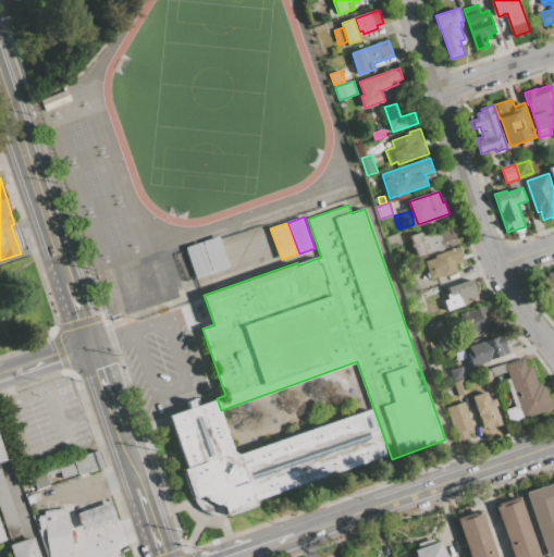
[(411,236),(425,232),(427,238),(428,235),(430,234),(433,234),(435,235),(452,230),(454,236),(457,235),(459,243),(419,257),(416,248),(414,248),(413,244),(414,244),(411,236)]
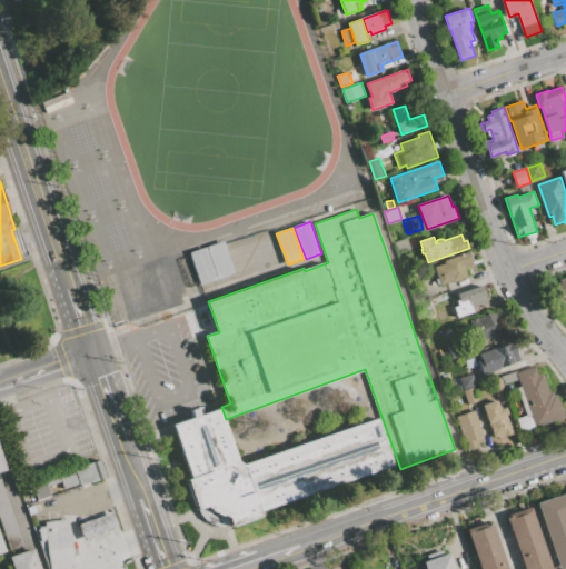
[(394,242),(408,238),(413,249),(398,253),(394,242)]
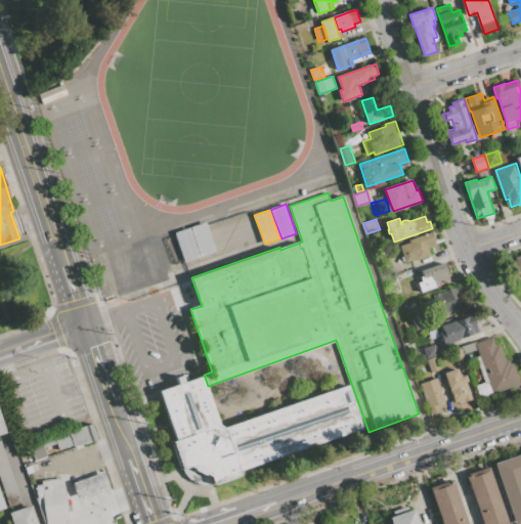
[(207,222),(217,252),(203,257),(192,227),(207,222)]
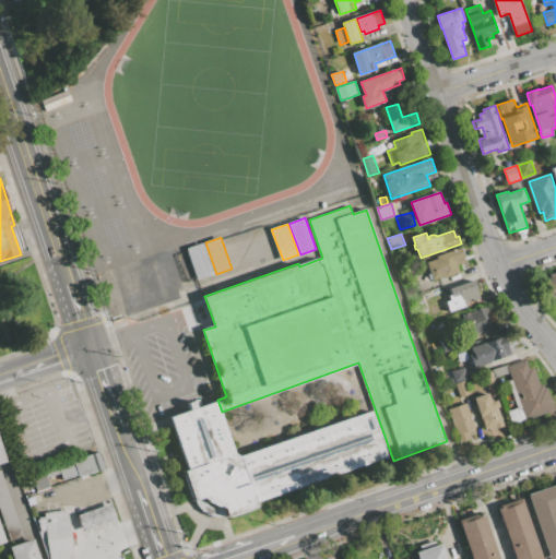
[(187,248),(203,242),(214,274),(198,280),(187,248)]
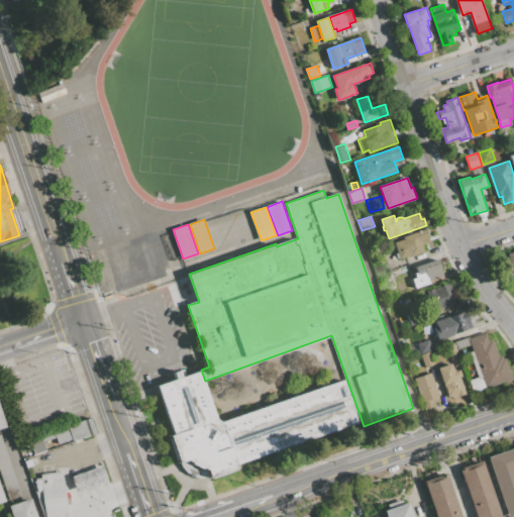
[(396,242),(405,239),(404,236),(428,228),(432,241),(424,244),(426,251),(412,256),(411,255),(402,259),(396,242)]
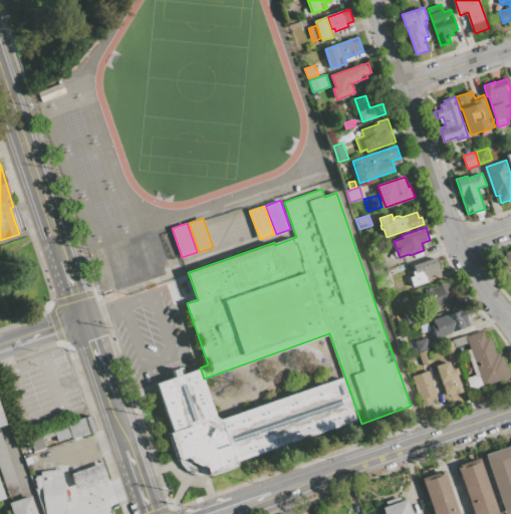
[(364,241),(371,239),(368,230),(361,233),(364,241)]
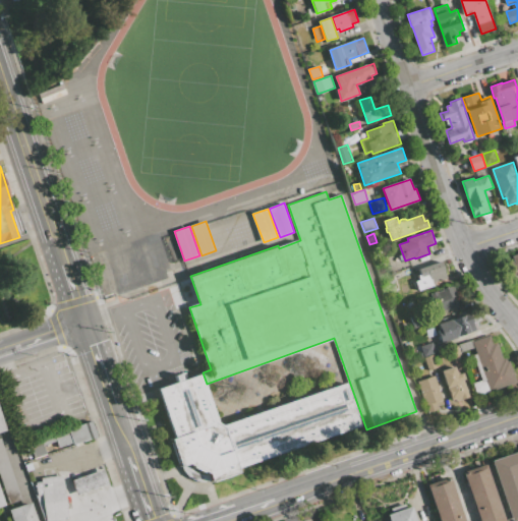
[(381,278),(393,274),(388,258),(382,261),(379,251),(372,253),(381,278)]
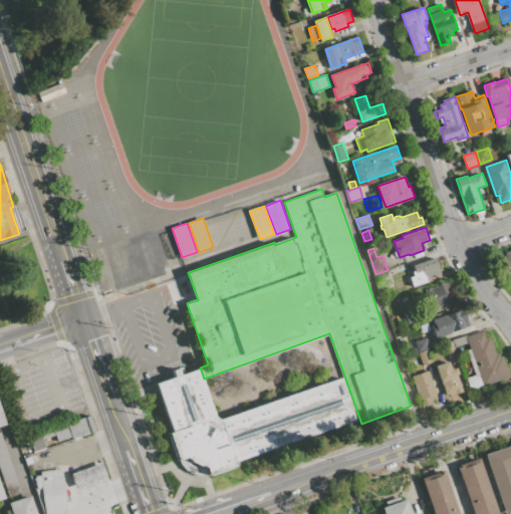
[(510,249),(500,254),(507,273),(510,271),(510,249)]
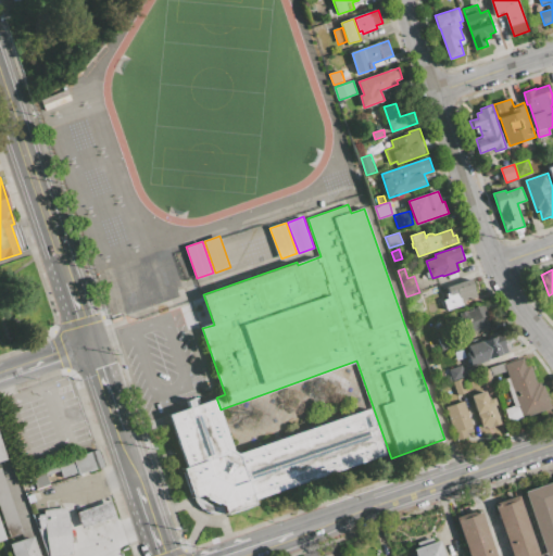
[(448,287),(473,278),(479,295),(467,300),(468,304),(448,311),(444,301),(450,299),(448,293),(450,293),(448,287)]
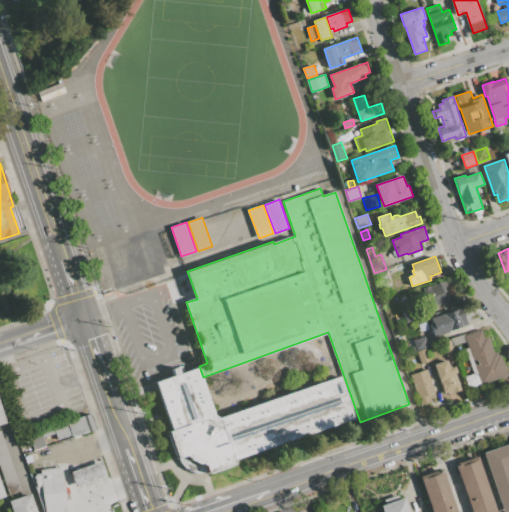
[(374,273),(380,290),(391,287),(386,269),(374,273)]
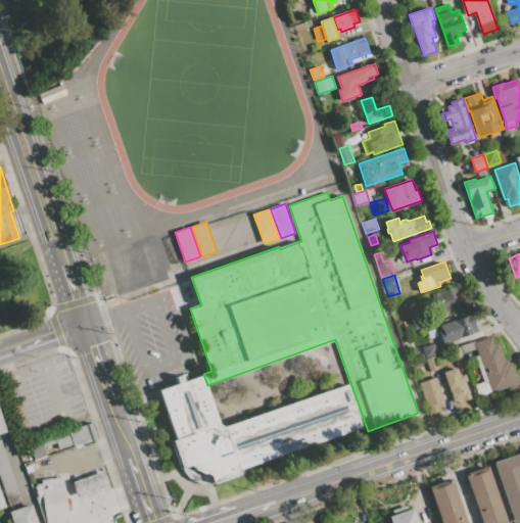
[(432,295),(439,292),(440,294),(446,292),(445,290),(467,283),(474,302),(438,315),(432,295)]
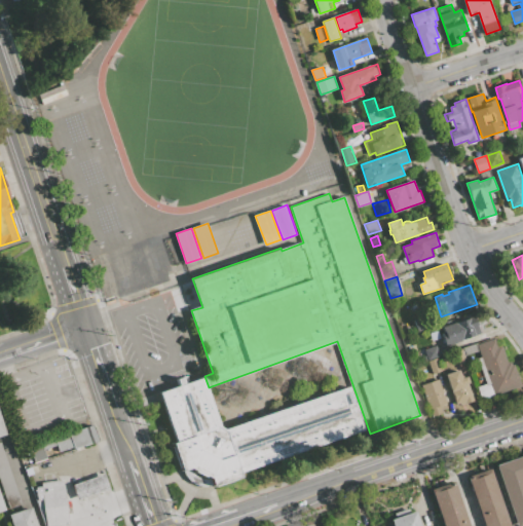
[(444,326),(477,313),(484,333),(447,345),(443,333),(446,332),(444,326)]
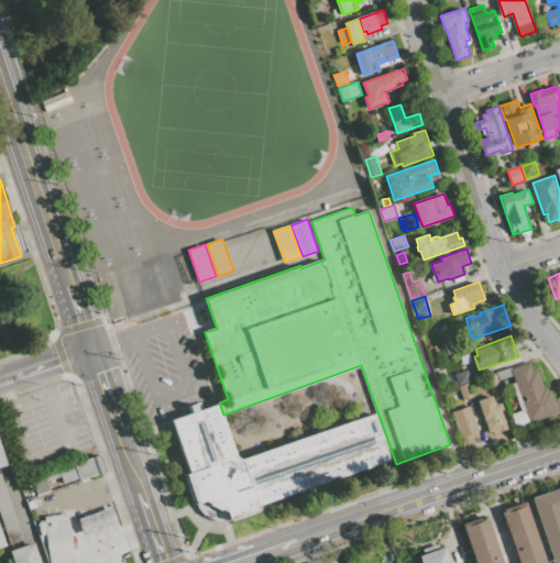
[(446,343),(460,338),(464,350),(450,355),(446,343)]
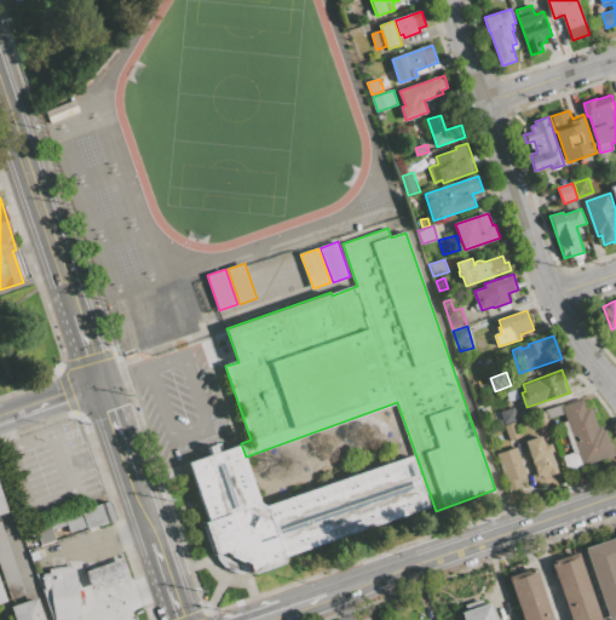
[(507,391),(517,388),(520,397),(511,401),(507,391)]
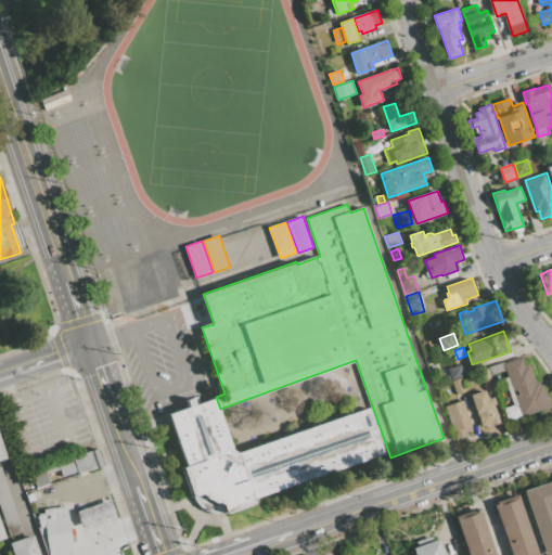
[(524,358),(527,365),(530,363),(537,383),(540,382),(542,386),(544,385),(551,403),(551,407),(510,422),(505,408),(515,404),(505,378),(510,376),(505,364),(524,358)]
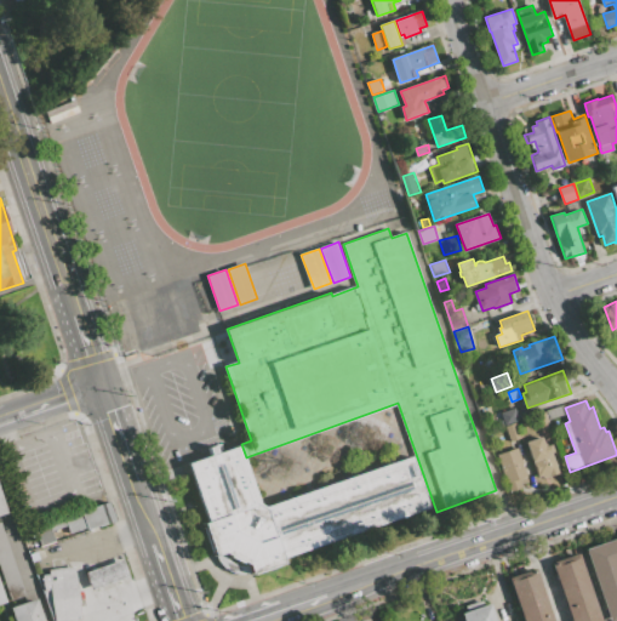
[(547,411),(564,405),(566,415),(550,420),(547,411)]
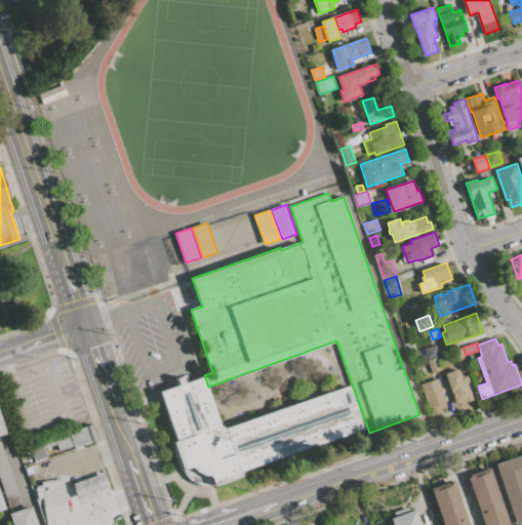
[(426,349),(437,345),(441,355),(429,359),(426,349)]
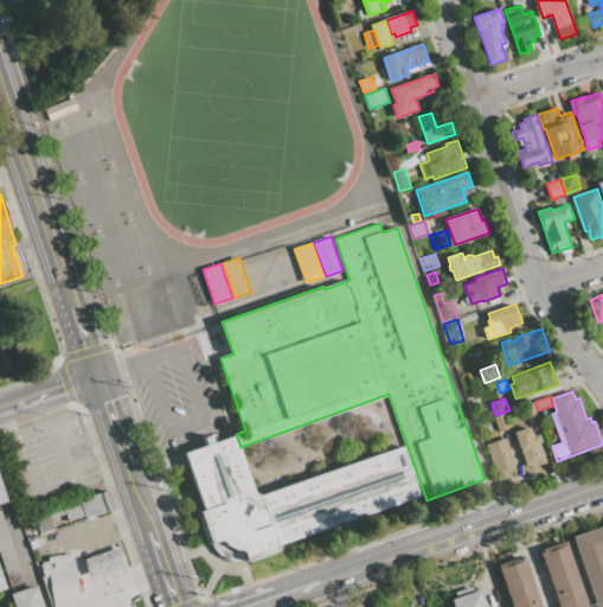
[(495,416),(507,413),(512,428),(501,432),(495,416)]
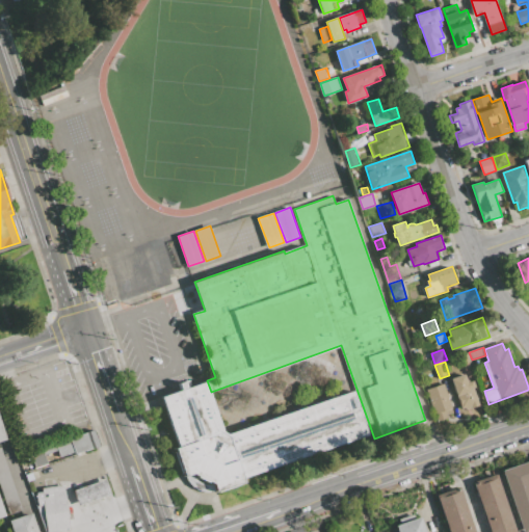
[(452,378),(467,373),(470,382),(474,380),(482,405),(464,411),(452,378)]
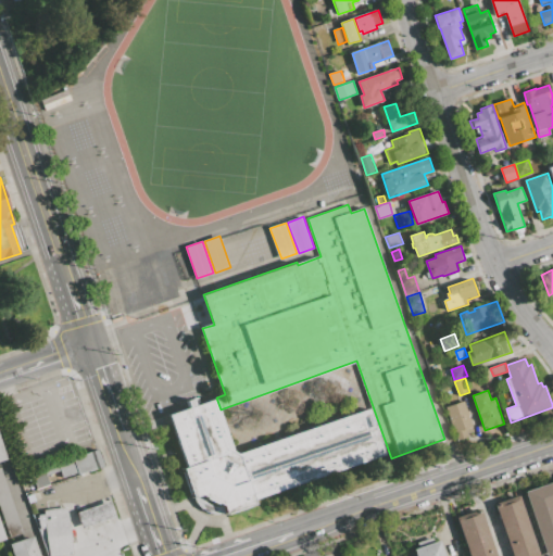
[(170,414),(190,407),(188,400),(195,397),(197,405),(215,399),(234,453),(240,455),(369,408),(385,455),(254,500),(256,505),(252,507),(228,515),(225,505),(220,506),(212,505),(205,501),(202,494),(191,498),(181,469),(188,467),(170,414)]
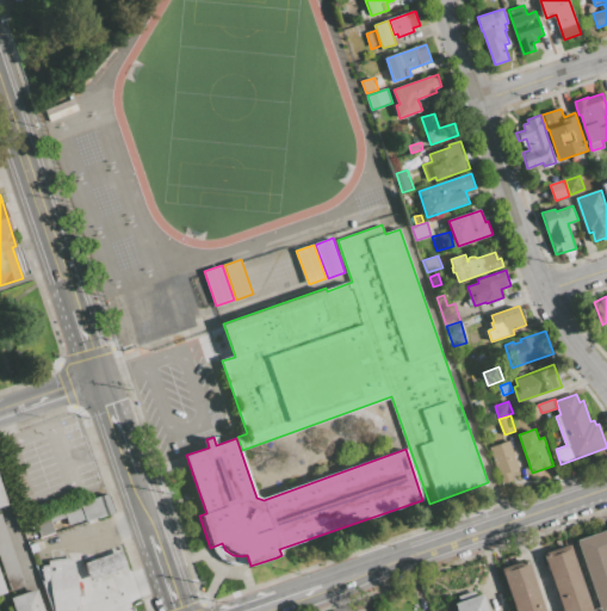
[(491,446),(511,439),(524,476),(505,483),(491,446)]
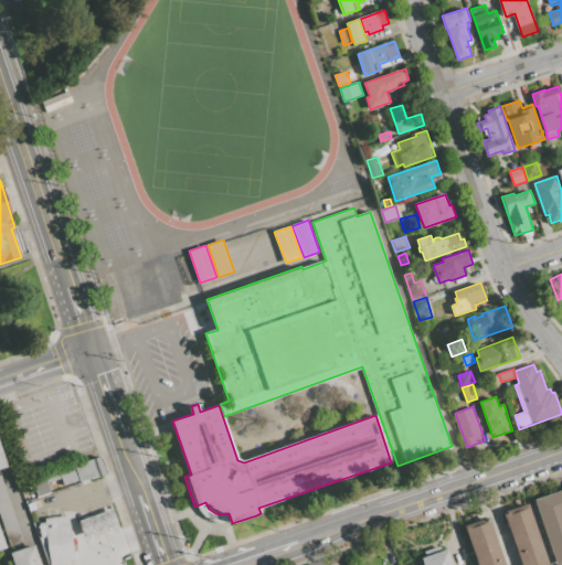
[(0,440),(9,466),(0,468),(0,440)]
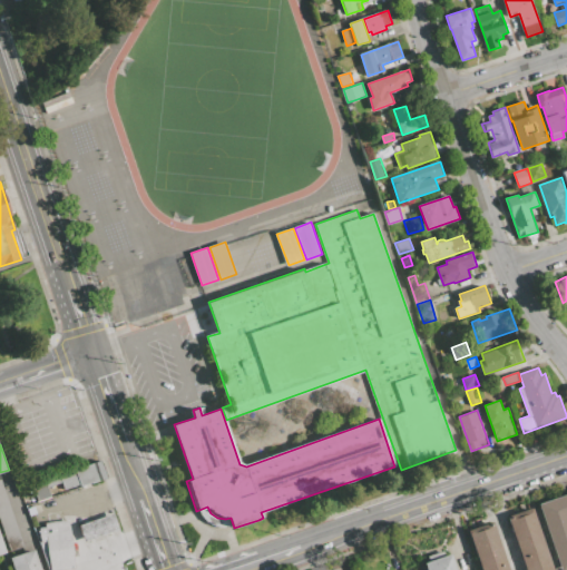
[(103,461),(108,478),(82,487),(81,484),(66,490),(64,482),(49,488),(52,498),(40,502),(33,484),(71,471),(72,473),(77,472),(76,470),(103,461)]
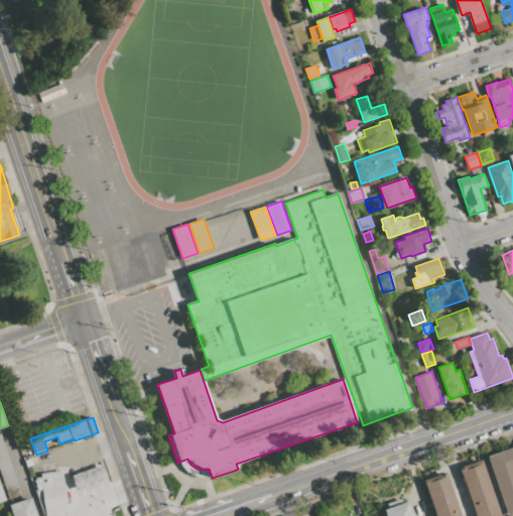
[(38,423),(54,417),(56,423),(40,429),(38,423)]
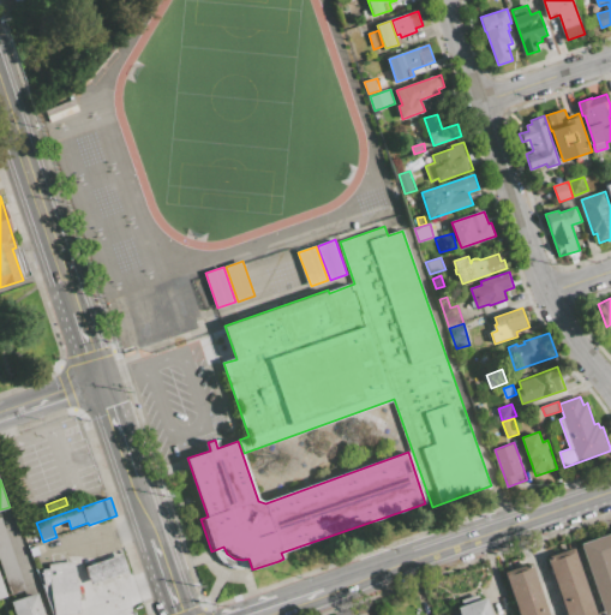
[(0,557),(0,518),(4,517),(28,587),(12,592),(0,557)]
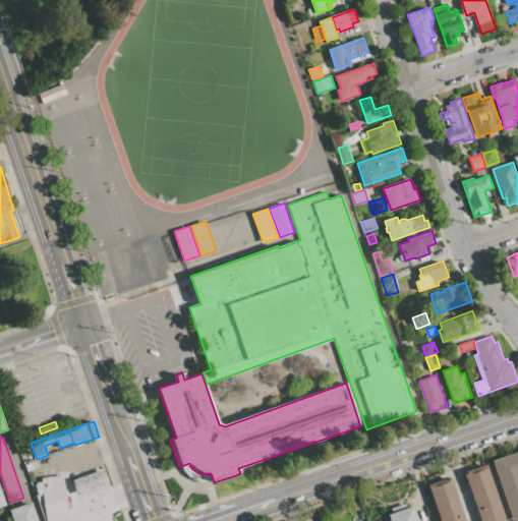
[(513,520),(493,461),(517,452),(517,520),(516,520),(513,520)]
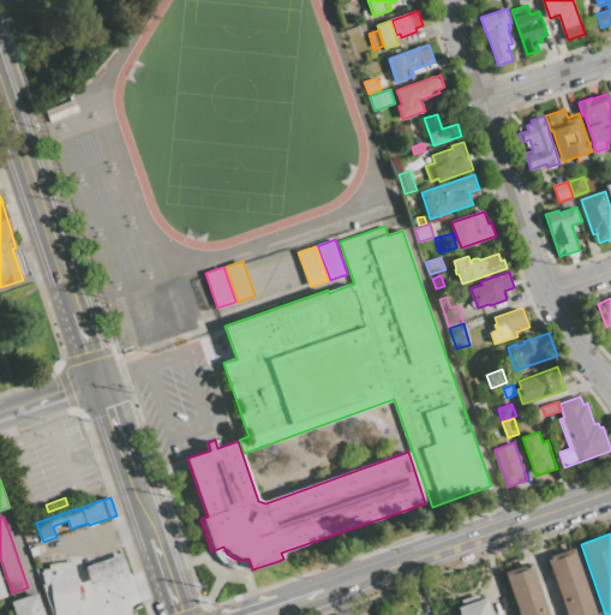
[(567,614),(547,556),(575,548),(597,614),(567,614)]
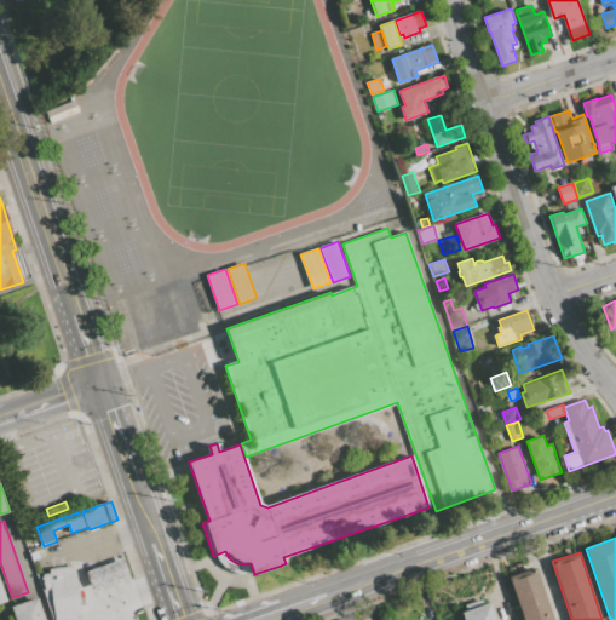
[(87,570),(125,558),(131,575),(95,589),(87,570)]
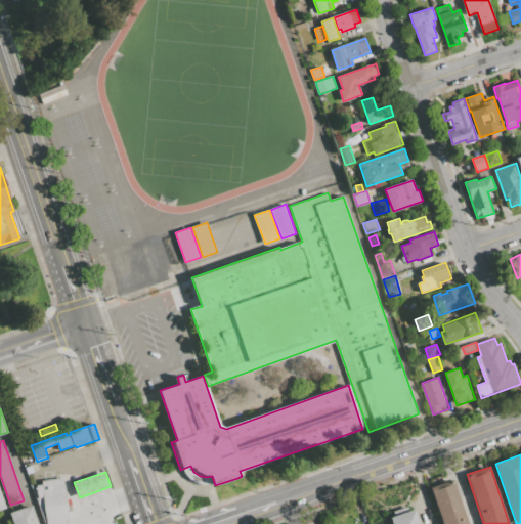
[(58,523),(70,523),(64,478),(43,481),(44,485),(38,486),(39,497),(38,497),(47,523),(58,523)]
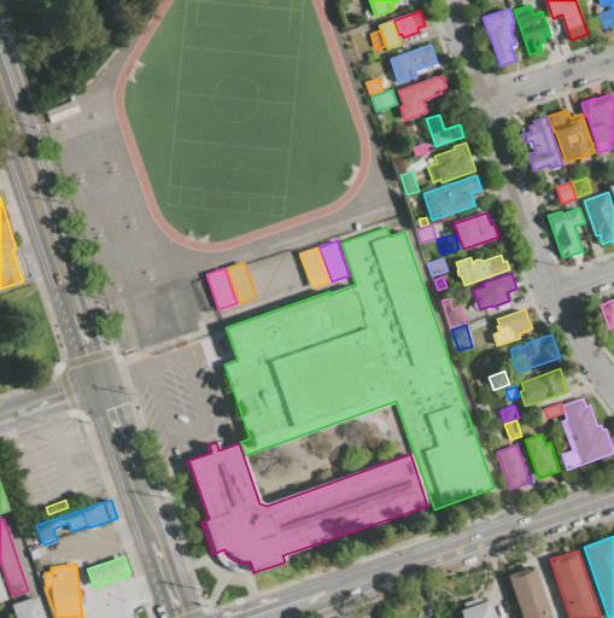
[(521,617),(508,576),(536,566),(553,617),(521,617)]
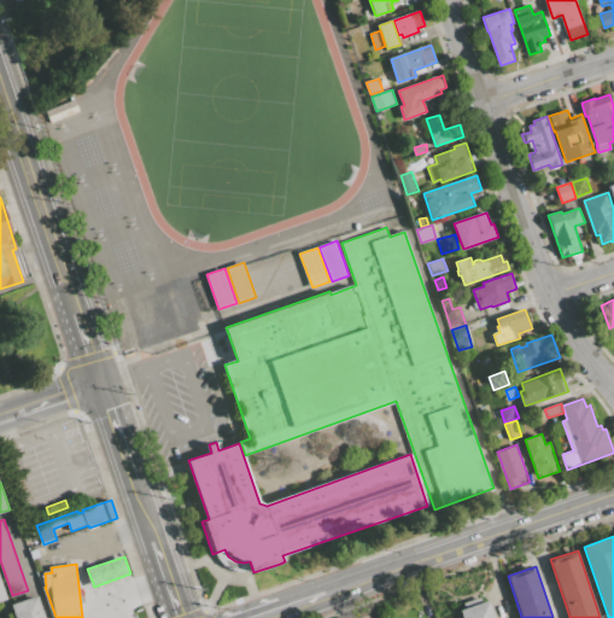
[(16,617),(46,617),(39,596),(12,605),(16,617)]
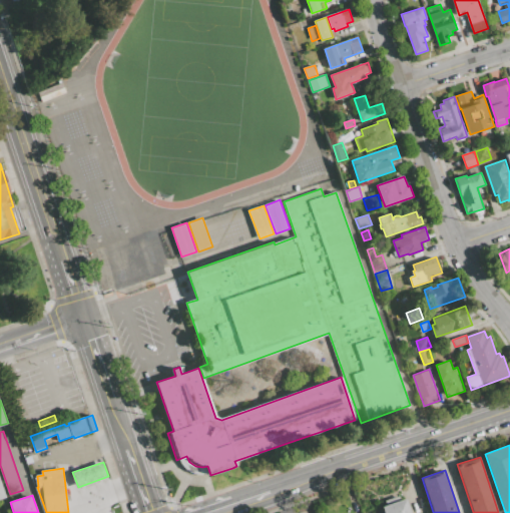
[(411,512),(407,498),(402,500),(401,496),(386,501),(387,505),(383,506),(385,512),(411,512)]
